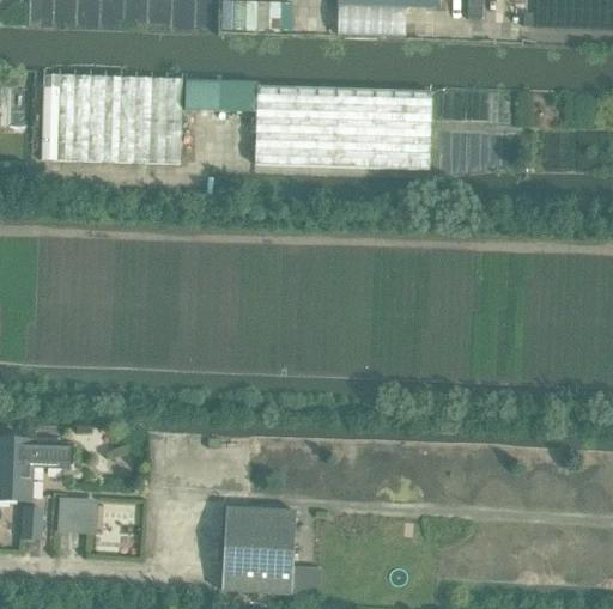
[(519,22),(519,0),(503,0),(503,20),(519,22)]
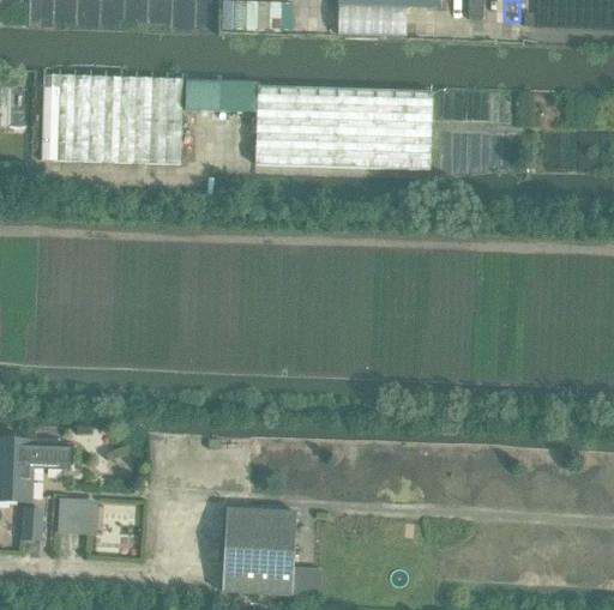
[(523,25),(534,26),(534,12),(523,12),(523,25)]
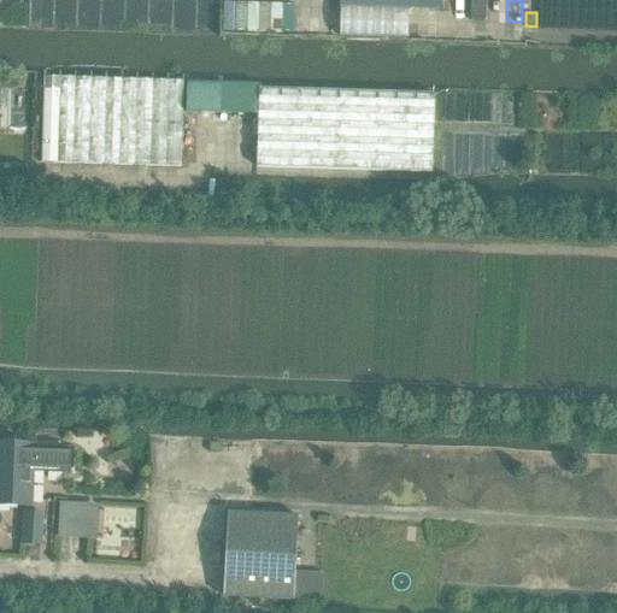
[(183,78),(43,74),(43,84),(41,159),(181,163),(183,78)]
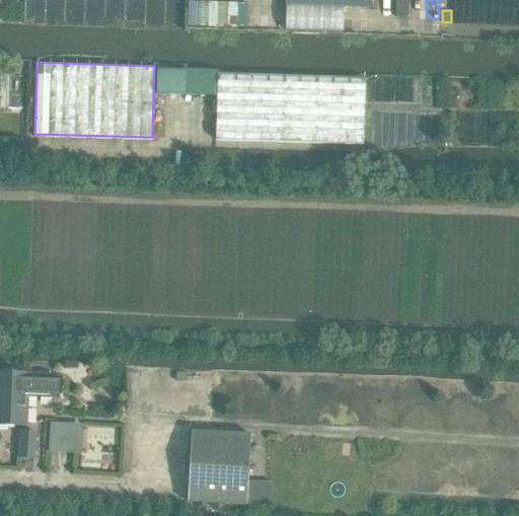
[(217,69),(156,67),(155,92),(217,94),(217,72),(217,69)]
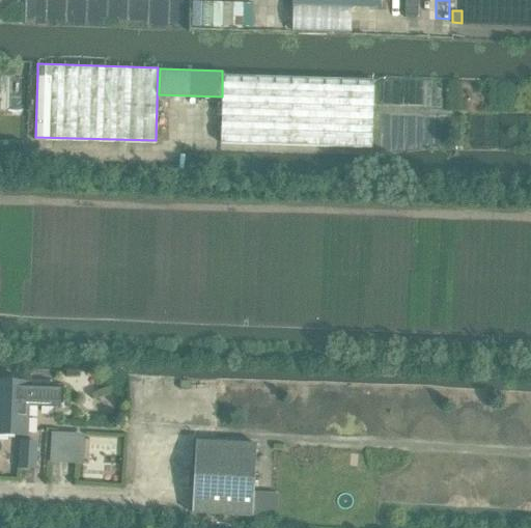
[(373,78),(222,74),(222,96),(220,141),(371,146),(373,78)]
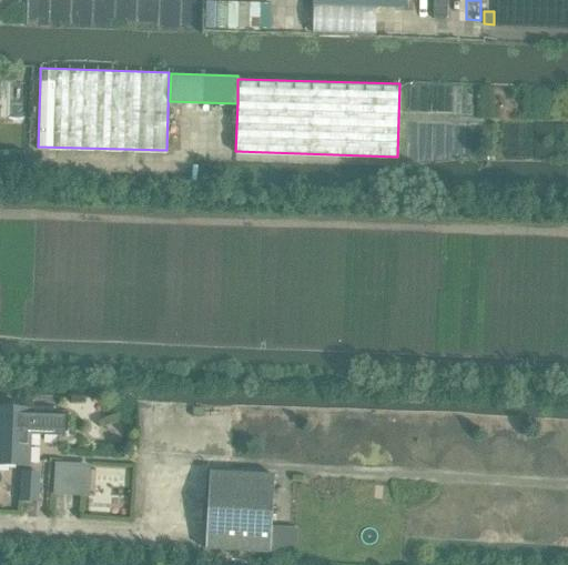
[(0,465),(27,466),(28,433),(61,434),(62,414),(29,413),(29,410),(0,409),(0,465)]
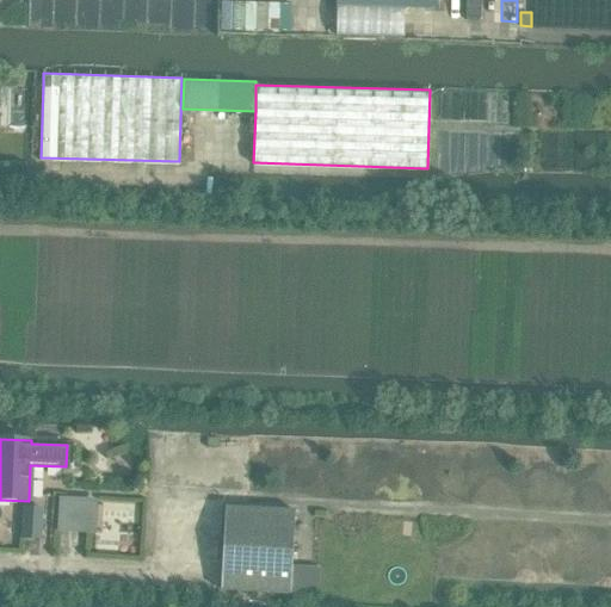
[(222,587),(290,590),(319,592),(320,564),(292,562),(295,508),(227,505),(222,587)]
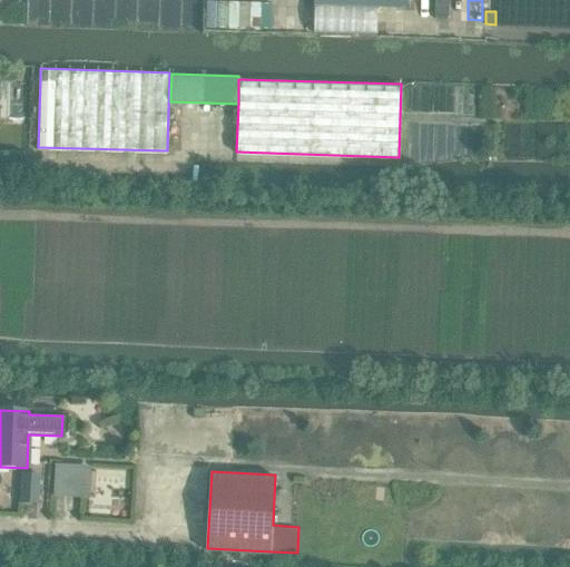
[(20,502),(36,504),(38,476),(21,475),(20,502)]
